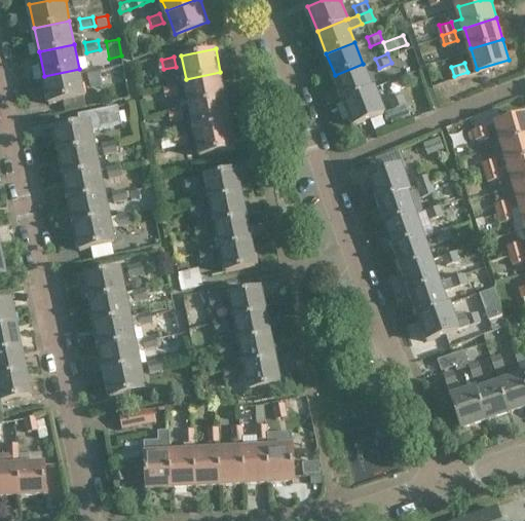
[(89,67),(91,76),(104,73),(103,64),(89,67)]
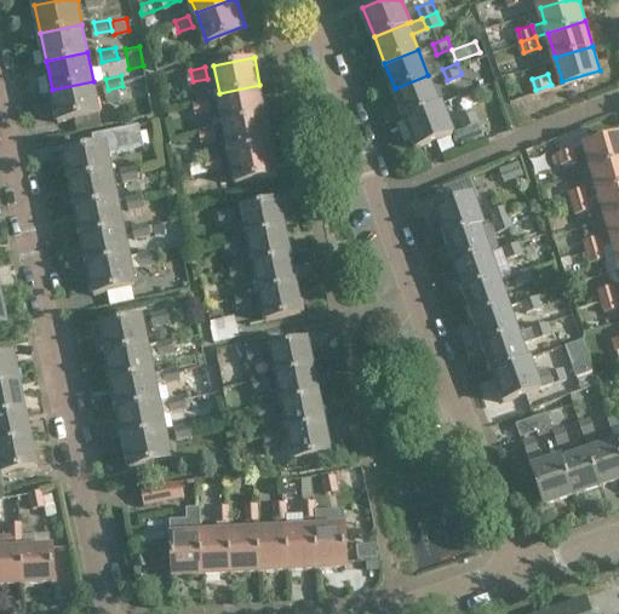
[(405,114),(439,101),(428,75),(395,89),(405,114)]
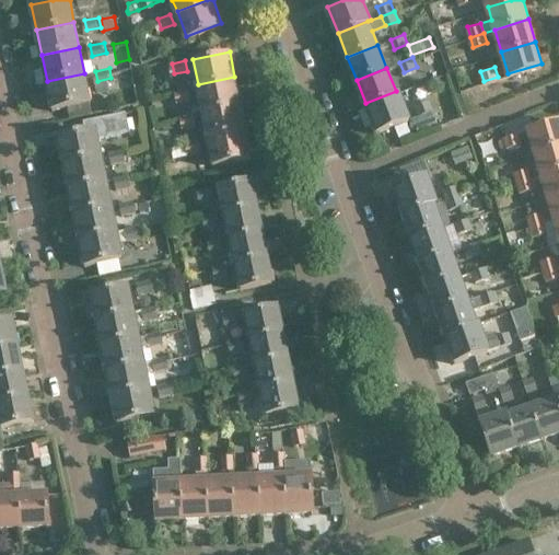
[(84,73),(47,81),(53,107),(90,99),(84,73)]
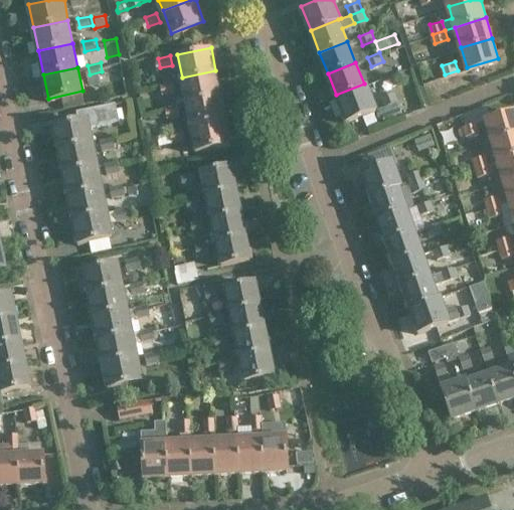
[(215,70),(182,77),(187,101),(220,94),(215,70)]
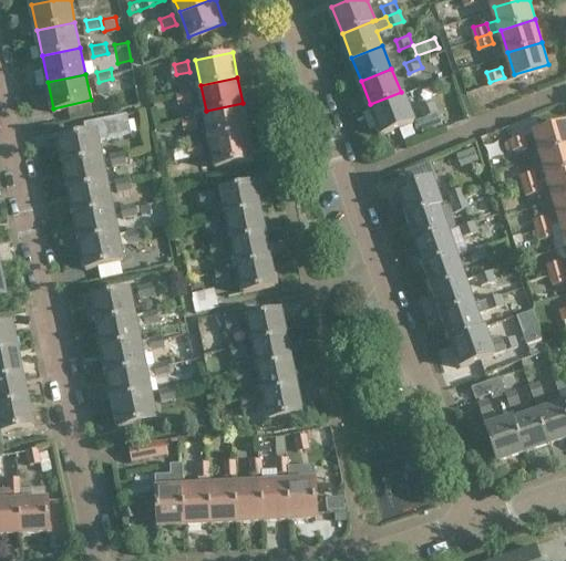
[(193,87),(179,90),(182,101),(195,97),(193,87)]
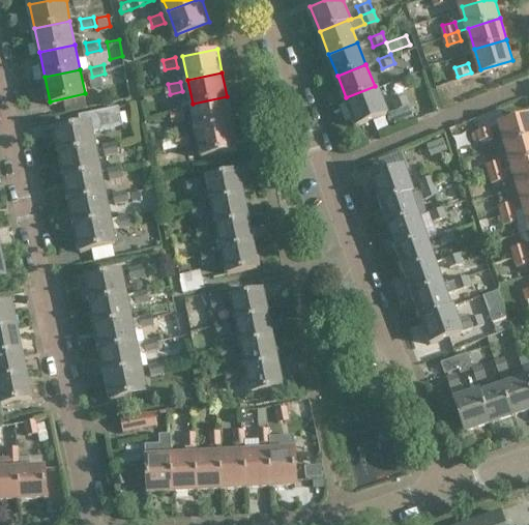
[(377,85),(375,86),(346,97),(356,123),(387,111),(377,85)]
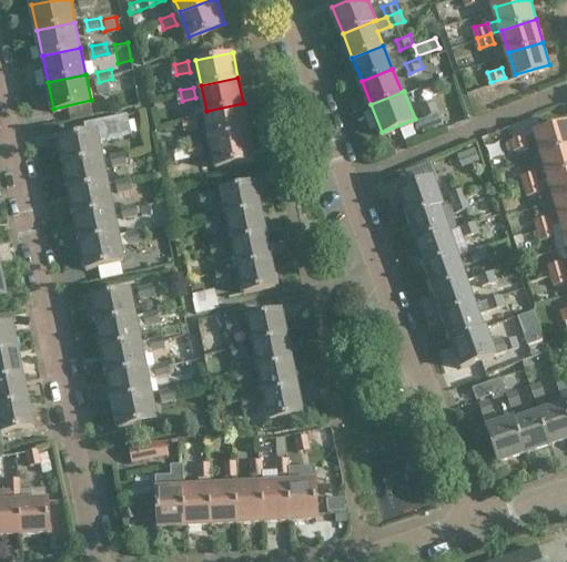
[(422,104),(425,114),(438,109),(435,99),(422,104)]
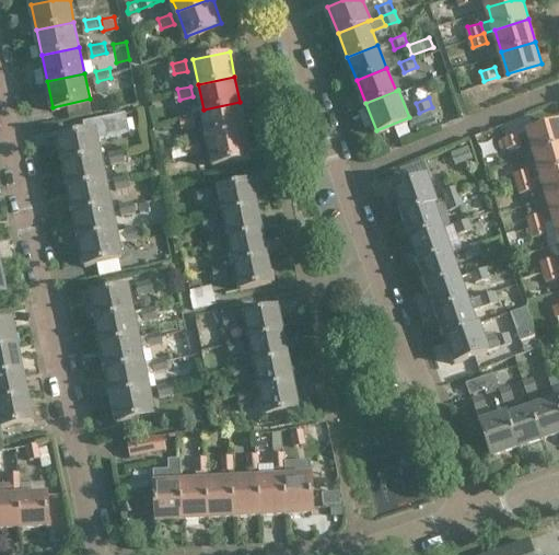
[(240,102),(204,110),(209,136),(245,128),(240,102)]
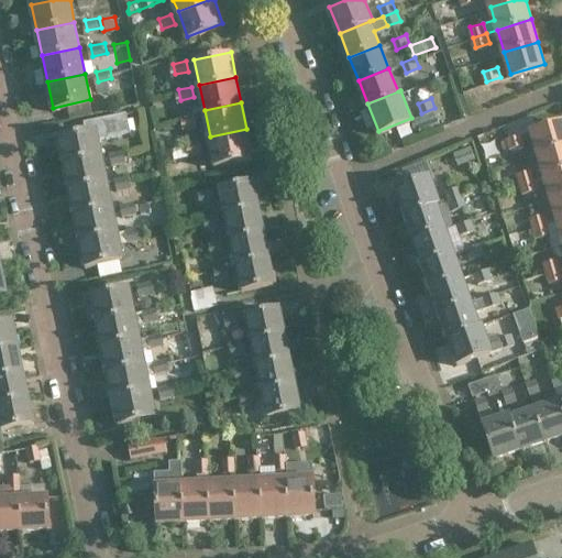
[(58,135),(64,162),(101,154),(98,138),(131,131),(128,110),(84,119),(87,130),(58,135)]
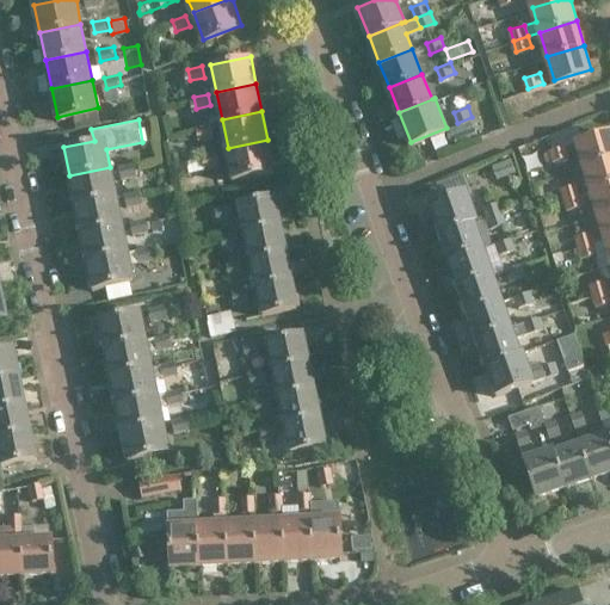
[(214,122),(199,124),(201,135),(216,133),(214,122)]
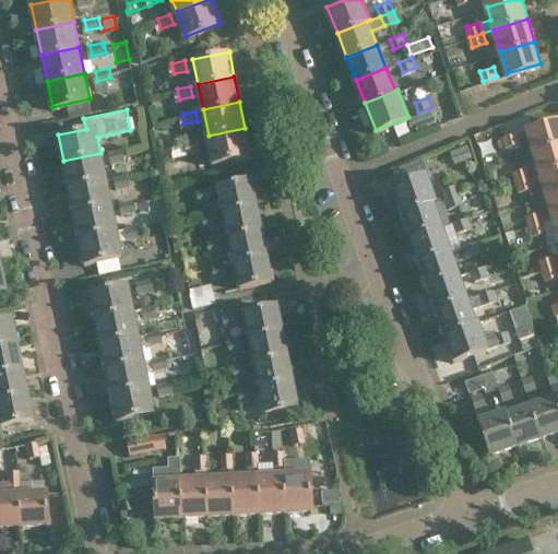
[(514,117),(501,120),(506,133),(519,130),(514,117)]
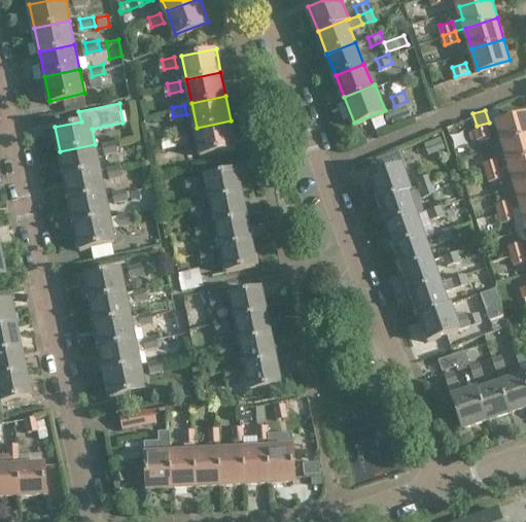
[(525,111),(497,120),(503,141),(525,134),(525,111)]
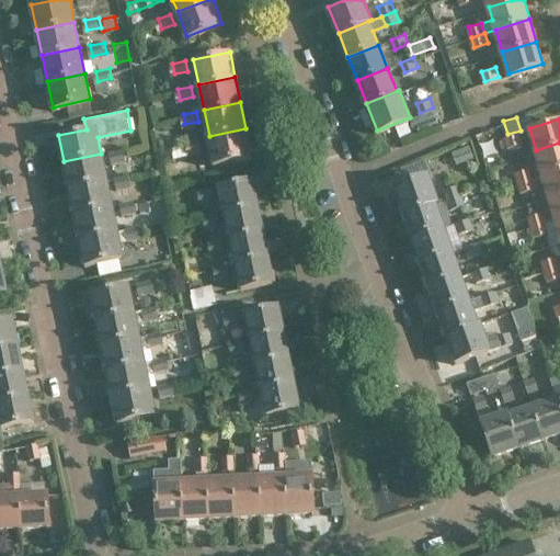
[(246,128),(209,136),(214,162),(251,155),(246,128)]
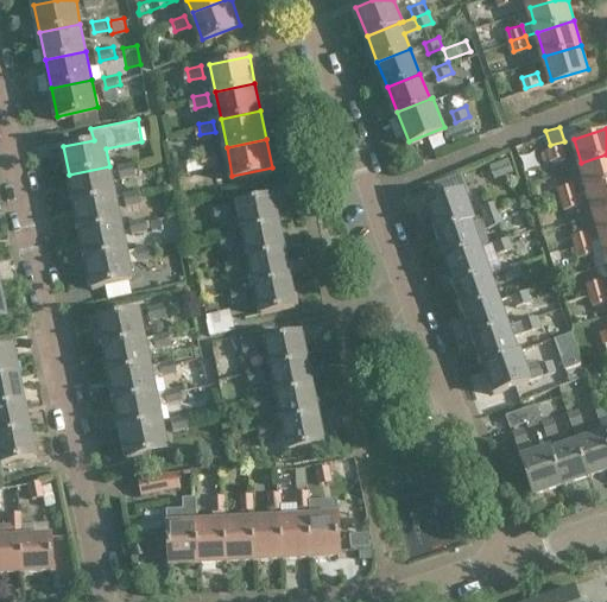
[(548,147),(551,158),(566,153),(563,143),(548,147)]
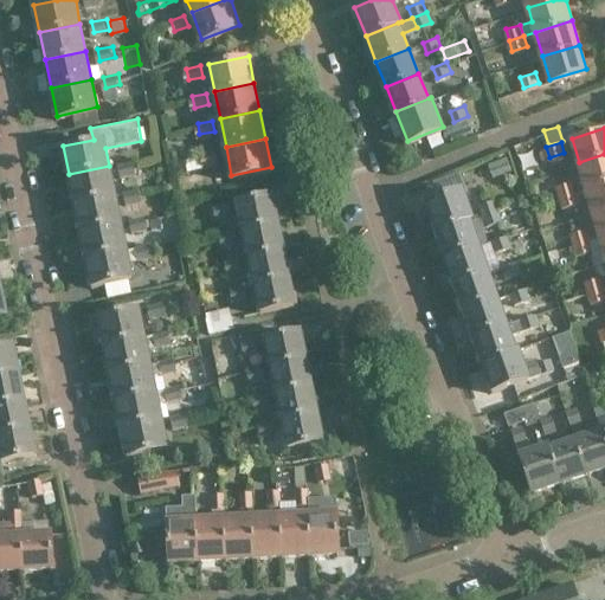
[(218,149),(204,152),(205,163),(220,160),(218,149)]
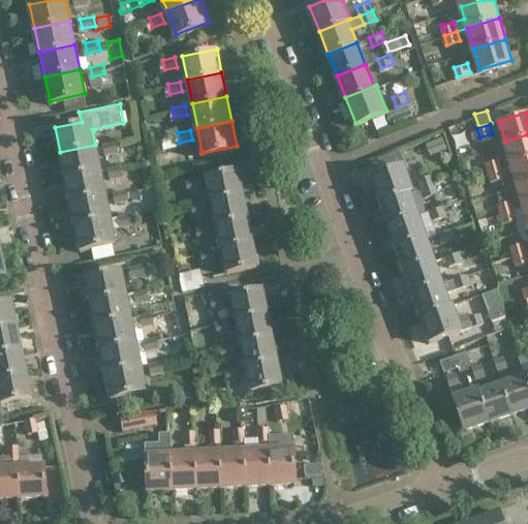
[(441,134),(430,139),(435,151),(446,146),(441,134)]
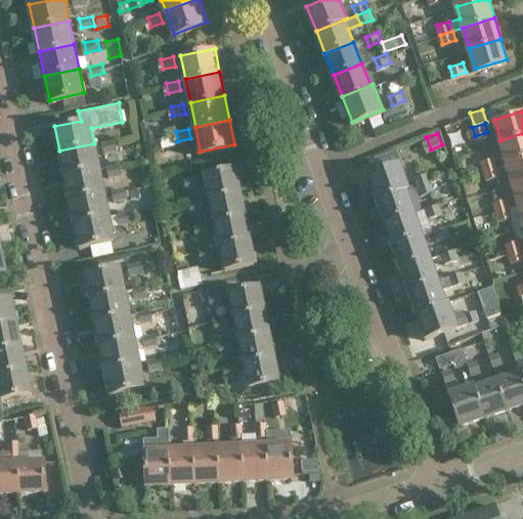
[(507,162),(522,157),(522,133),(500,140),(507,162)]
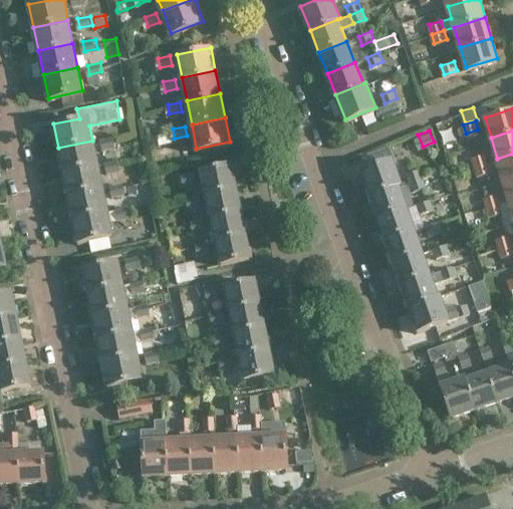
[(115,136),(102,139),(104,148),(117,145),(115,136)]
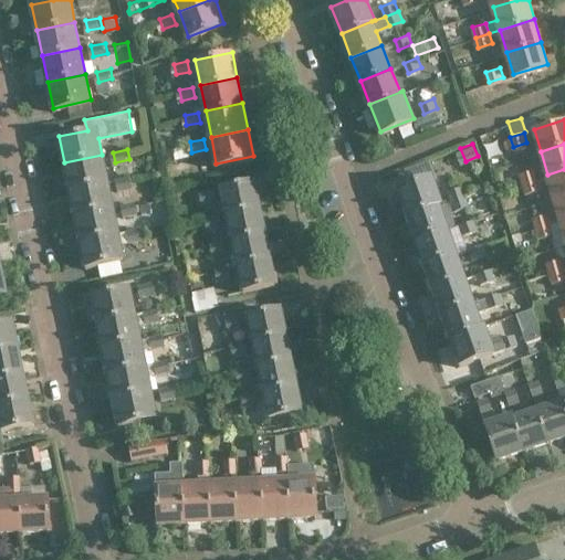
[(102,155),(64,162),(70,188),(107,180),(102,155)]
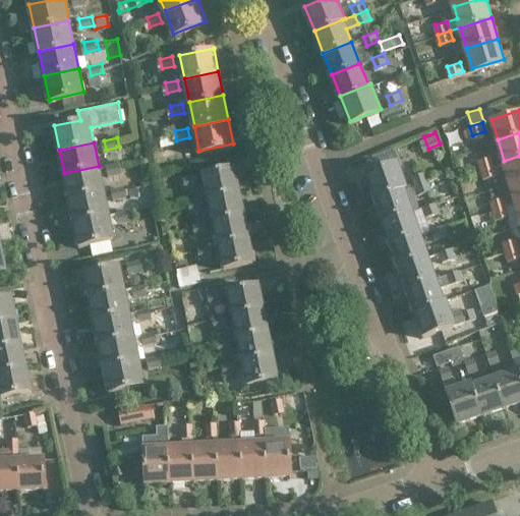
[(405,176),(424,168),(416,149),(397,157),(405,176)]
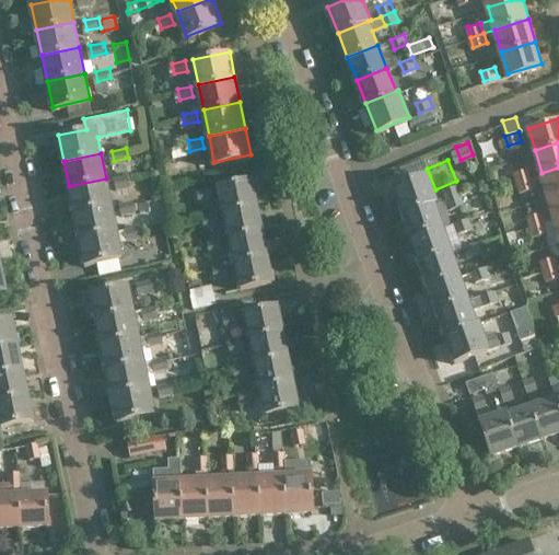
[(530,166),(515,171),(517,181),(533,176),(530,166)]
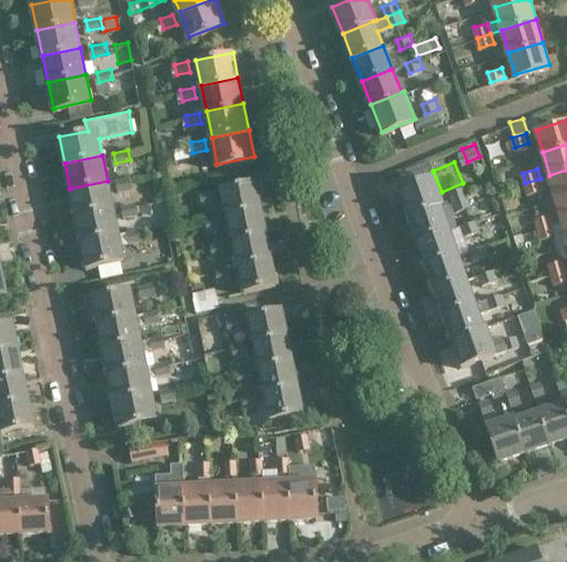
[(556,197),(566,193),(566,170),(549,175),(556,197)]
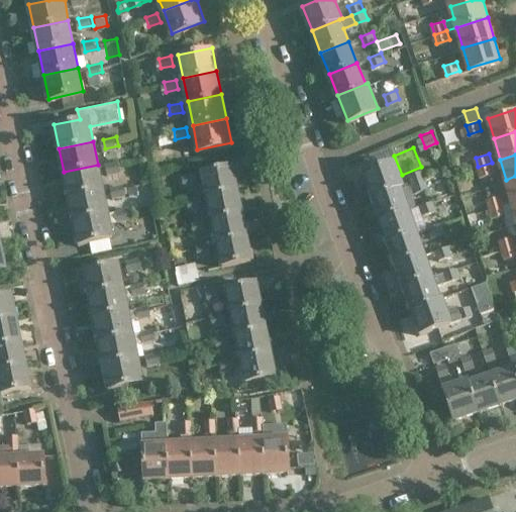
[(121,160),(108,163),(110,172),(122,170),(121,160)]
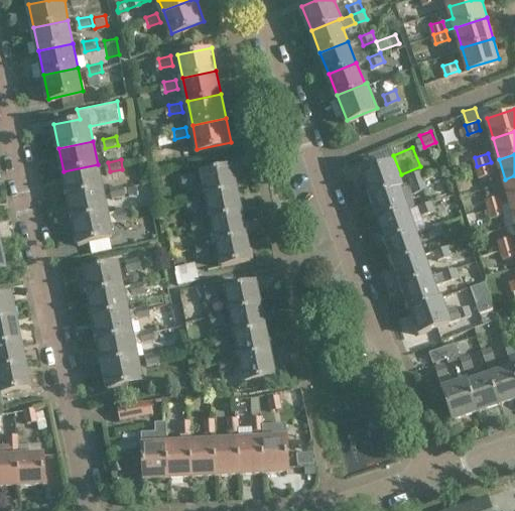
[(363,171),(372,197),(400,186),(402,185),(393,160),(363,171)]
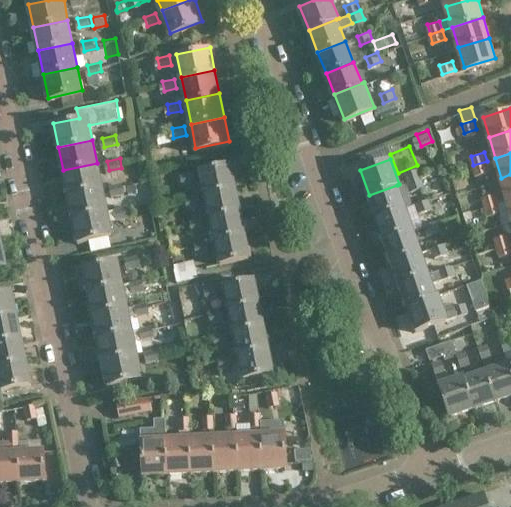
[(476,174),(489,170),(487,161),(473,165),(476,174)]
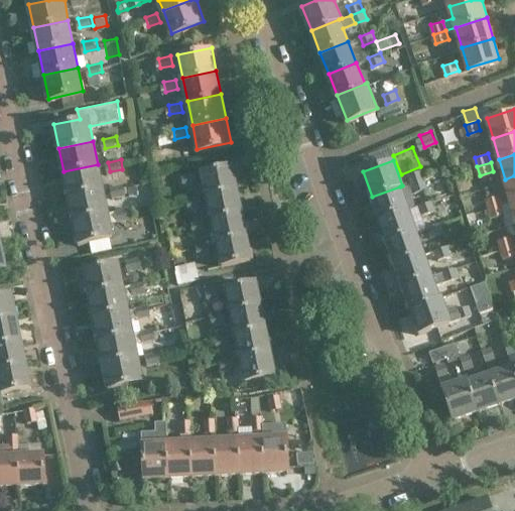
[(69,195),(103,187),(98,164),(63,171),(69,195)]
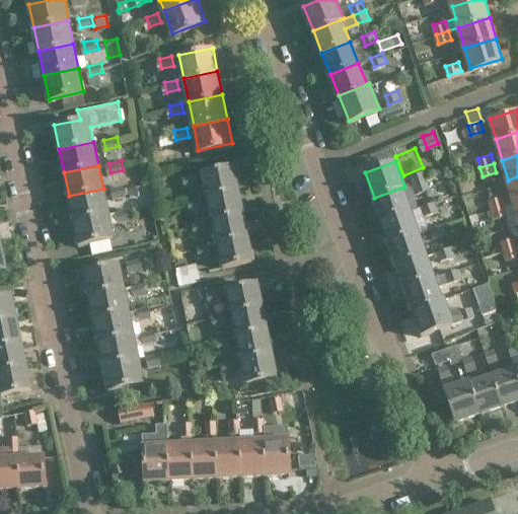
[(204,170),(209,195),(237,189),(232,165),(204,170)]
